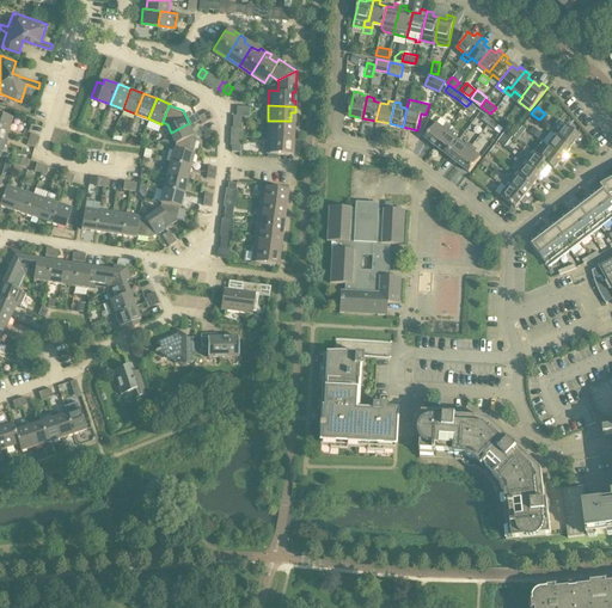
[(0,127),(8,130),(13,116),(0,111),(0,127)]
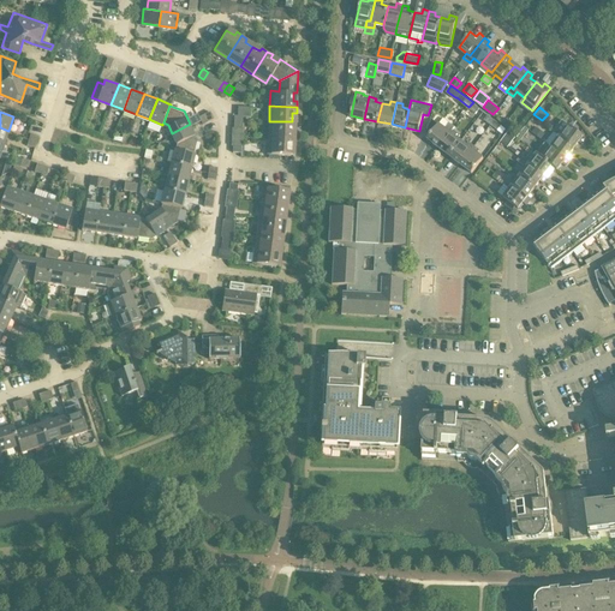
[(491,124),(495,119),(488,113),(484,118),(491,124)]
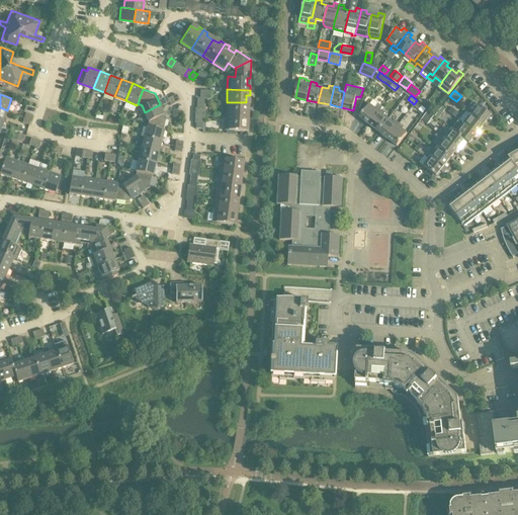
[(370,122),(381,108),(383,105),(373,98),(360,115),(370,122)]
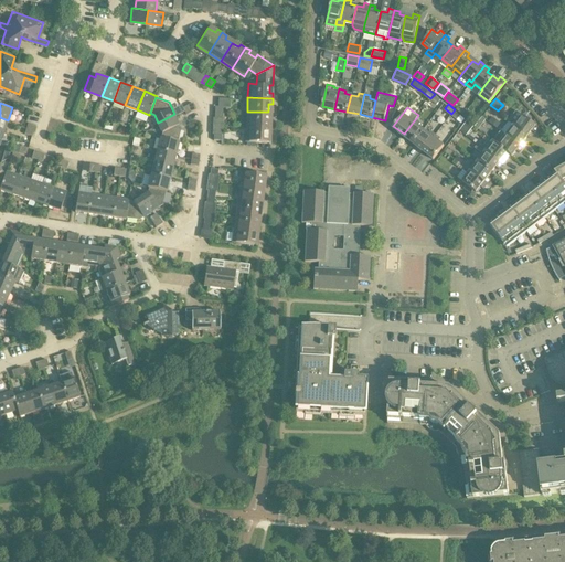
[(516,108),(509,119),(514,123),(528,134),(532,128),(535,130),(539,125),(516,108)]
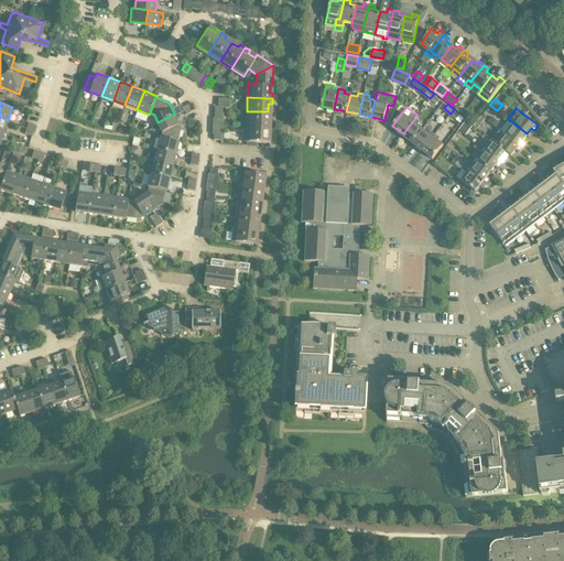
[(468,109),(464,114),(472,119),(476,115),(468,109)]
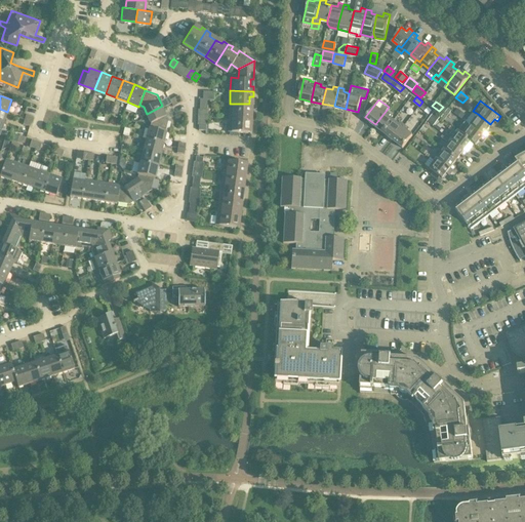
[(230,104),(229,116),(252,117),(252,112),(249,112),(249,109),(249,104),(230,104)]
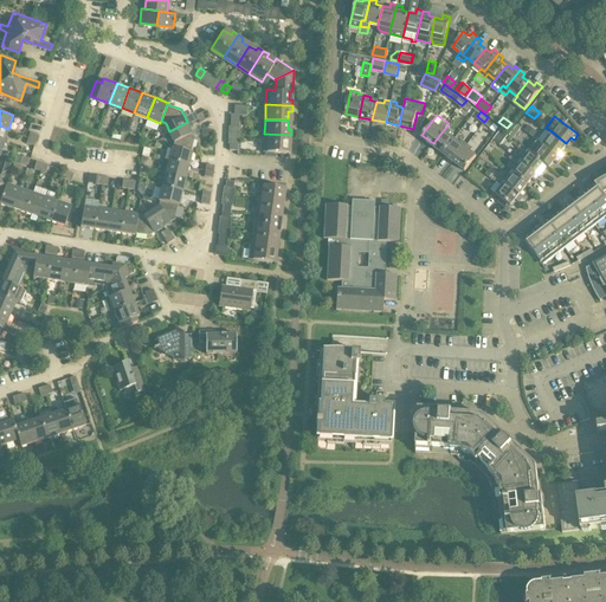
[(187,122),(169,131),(174,141),(173,146),(191,149),(194,135),(187,122)]
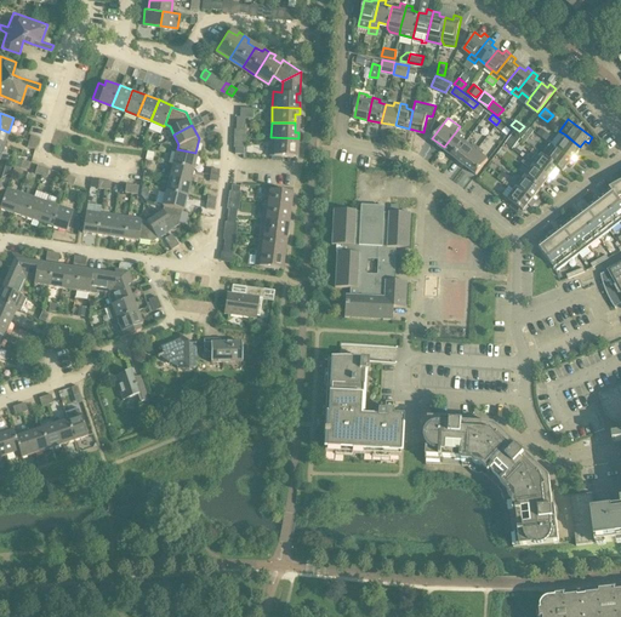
[(527,130),(522,136),(525,140),(531,132),(534,129),(530,125),(527,130)]
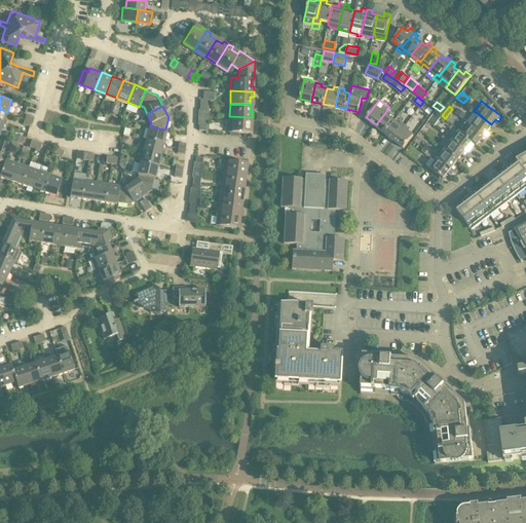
[(459,107),(455,111),(463,117),(466,113),(459,107)]
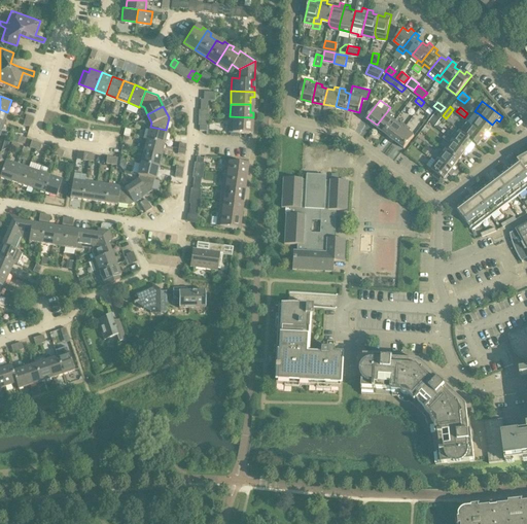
[(392,113),(388,110),(377,125),(386,132),(395,119),(390,115),(392,113)]
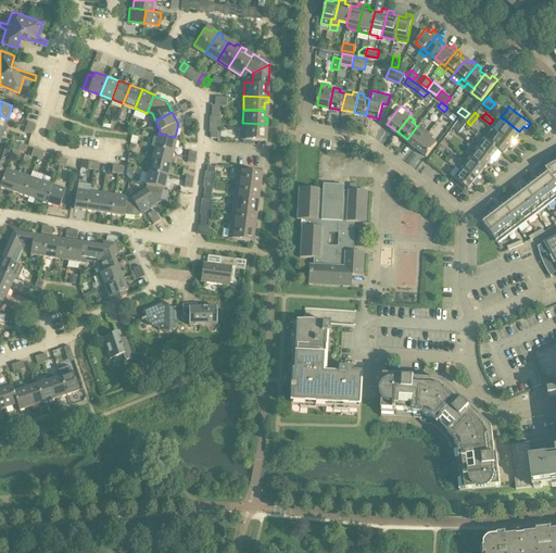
[(458,132),(466,123),(459,117),(452,126),(458,132)]
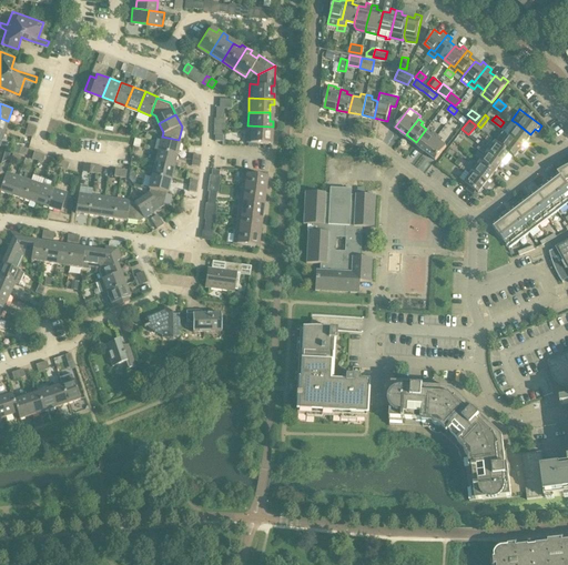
[(517,123),(511,131),(509,133),(526,147),(529,142),(527,140),(530,134),(517,123)]
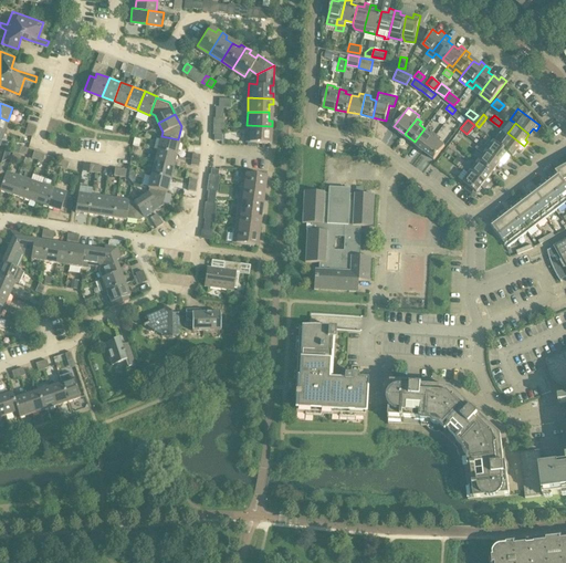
[(272,126),(247,125),(247,141),(268,141),(268,133),(272,133),(272,126)]
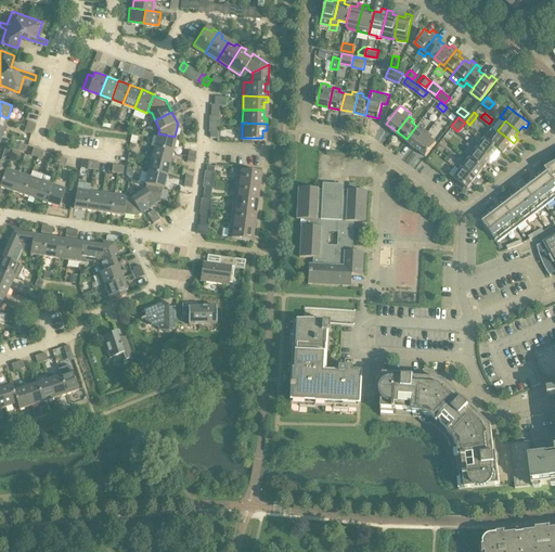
[(467,124),(462,131),(468,137),(475,129),(467,124)]
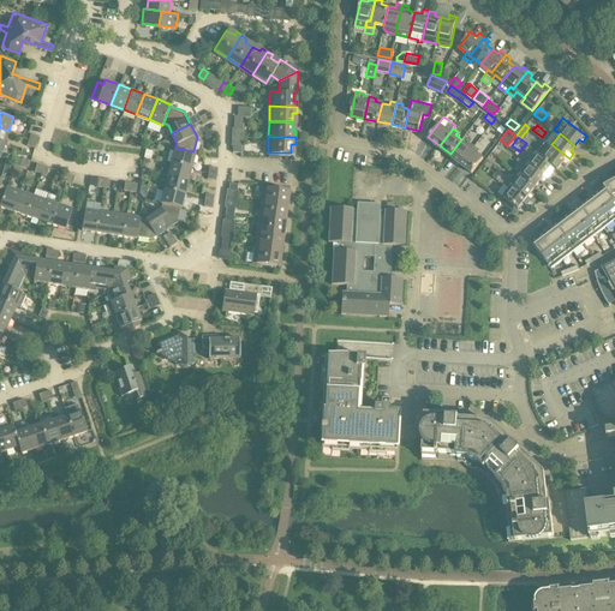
[(461,139),(451,154),(461,163),(475,145),(470,141),(467,144),(461,139)]
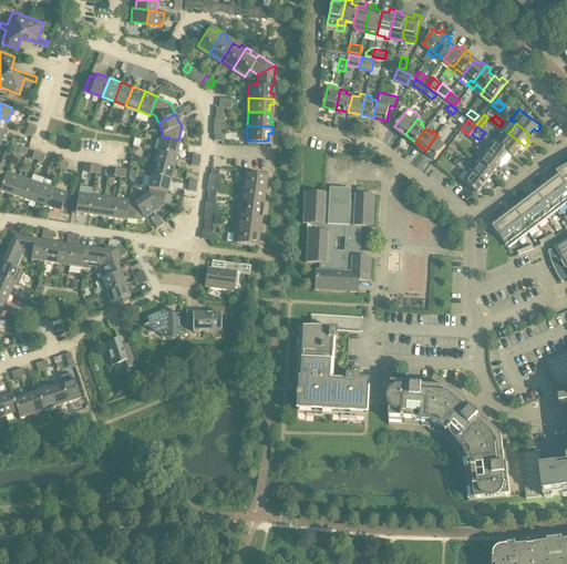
[(503,129),(495,139),(501,143),(501,144),(509,150),(508,151),(514,154),(518,149),(522,151),(525,146),(508,133),(503,130),(503,129)]
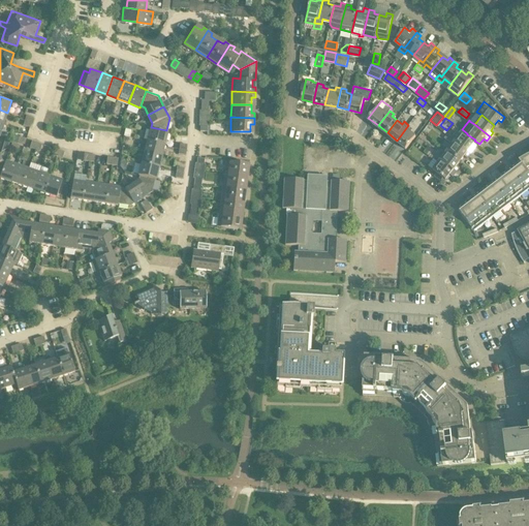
[(412,128),(408,125),(397,141),(406,148),(416,134),(410,130),(412,128)]
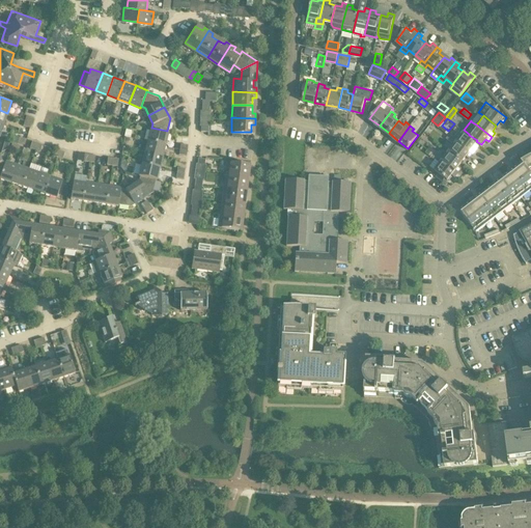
[(150,127),(147,139),(166,143),(169,132),(167,131),(151,128),(150,127)]
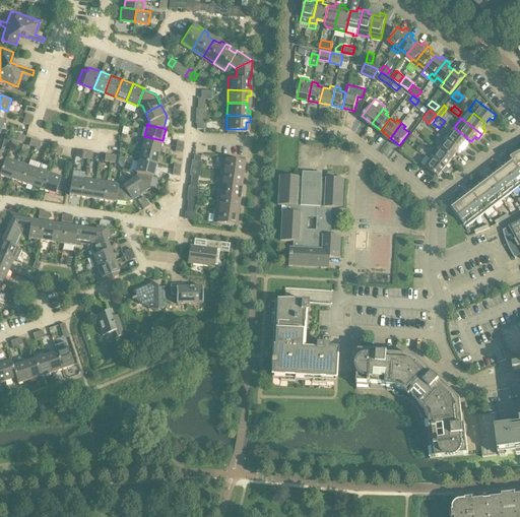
[(454,127),(449,134),(447,137),(462,149),(466,144),(463,142),(466,138),(467,137),(459,132),(459,131),(454,127)]
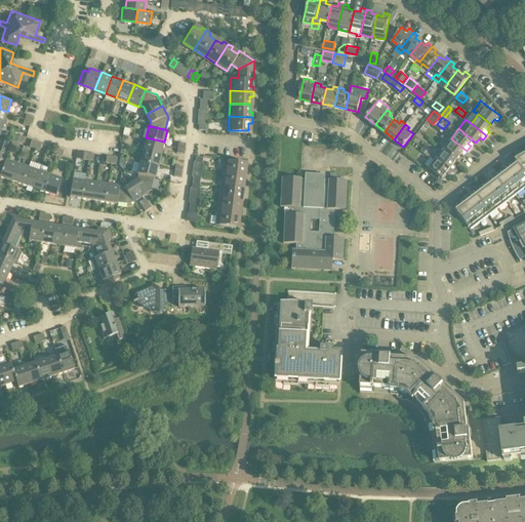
[(445,138),(450,132),(445,129),(441,135),(445,138)]
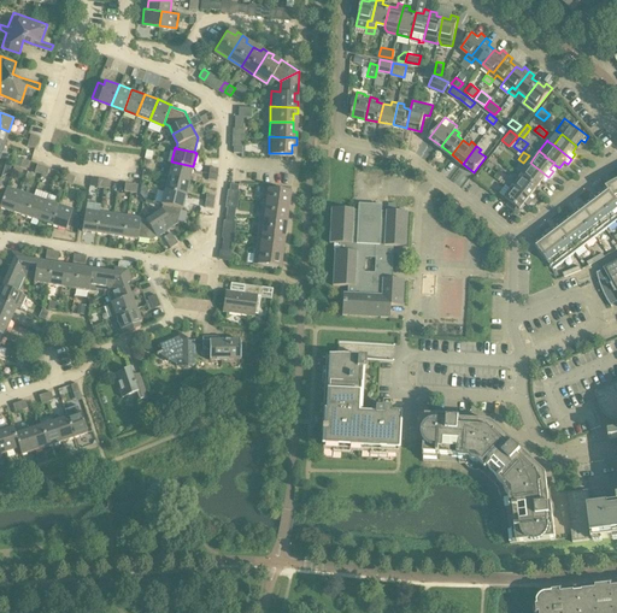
[(528,166),(522,174),(538,184),(541,180),(545,182),(548,177),(530,163),(533,159),(529,155),(523,163),(528,166)]
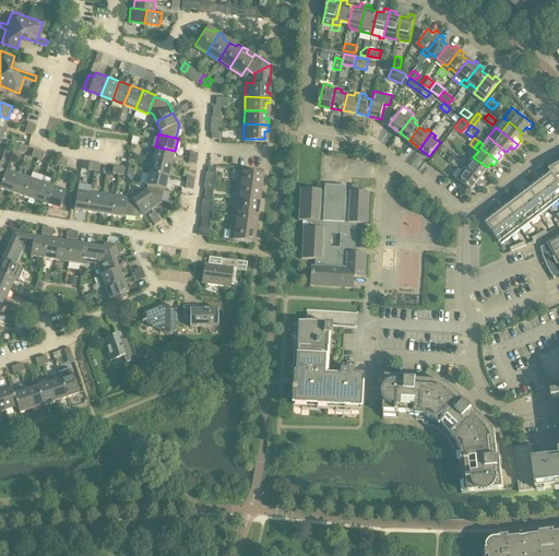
[(175,151),(155,146),(152,158),(171,163),(175,151)]
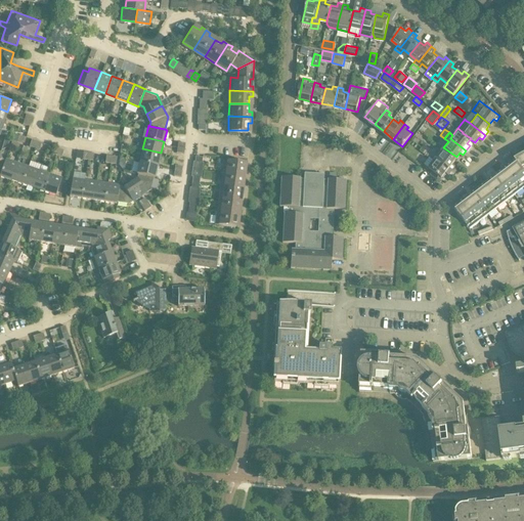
[(430,157),(435,150),(430,147),(428,150),(426,153),(430,157)]
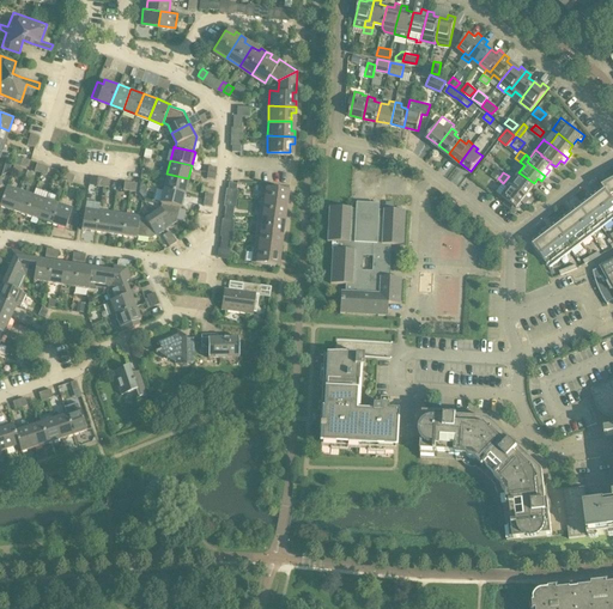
[(519,172),(513,180),(510,183),(528,198),(533,192),(529,189),(534,183),(519,172)]
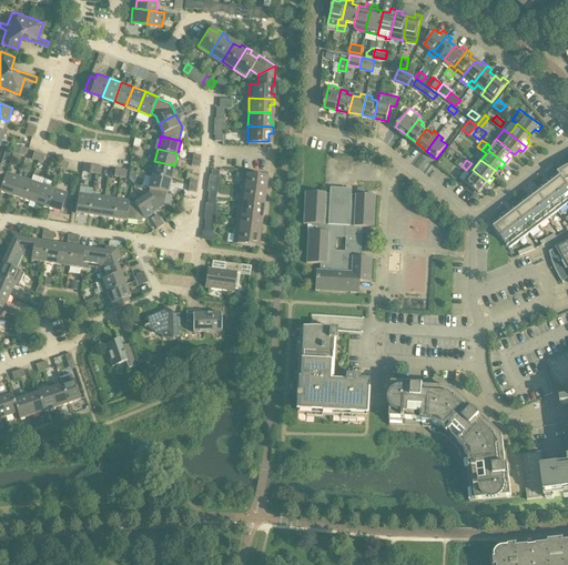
[(154,161),(152,173),(171,178),(174,165),(154,161)]
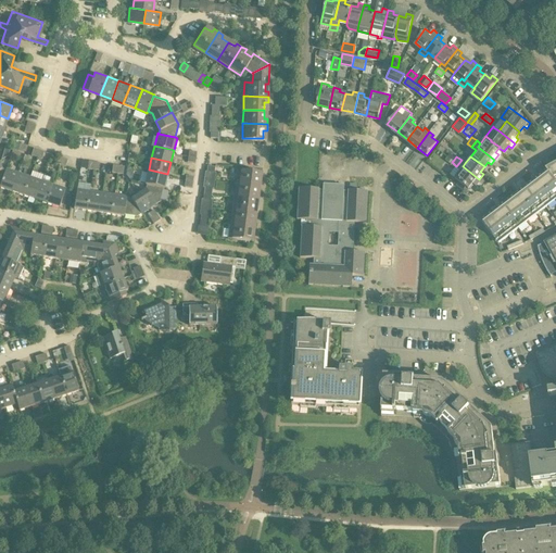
[(462,160),(456,166),(460,170),(455,176),(459,179),(456,183),(464,188),(466,185),(468,187),(472,181),(476,184),(479,179),(463,166),(465,163),(462,160)]
